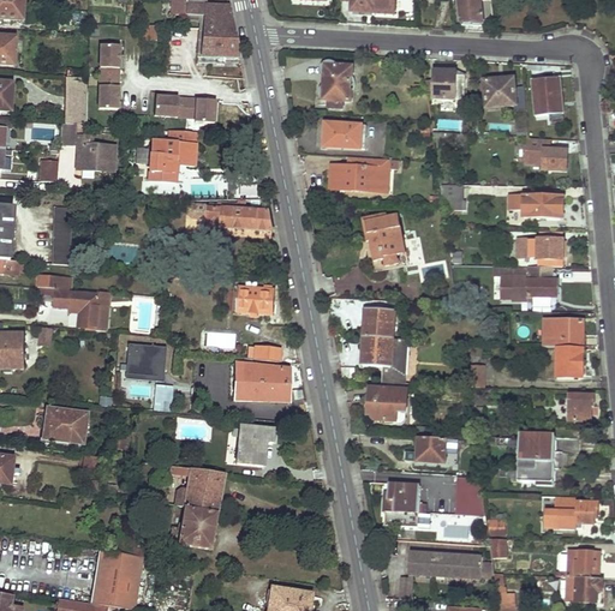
[(0,0),(0,15),(21,17),(22,0),(0,0)]
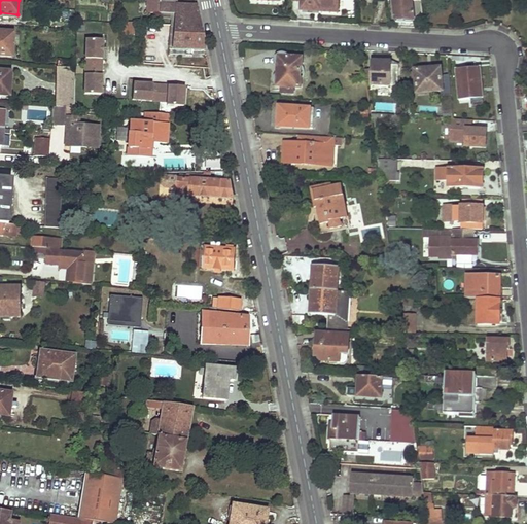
[(191,46),(205,47),(204,41),(197,3),(176,2),(176,0),(152,0),(152,9),(159,9),(174,10),(173,46),(184,46),(191,46)]
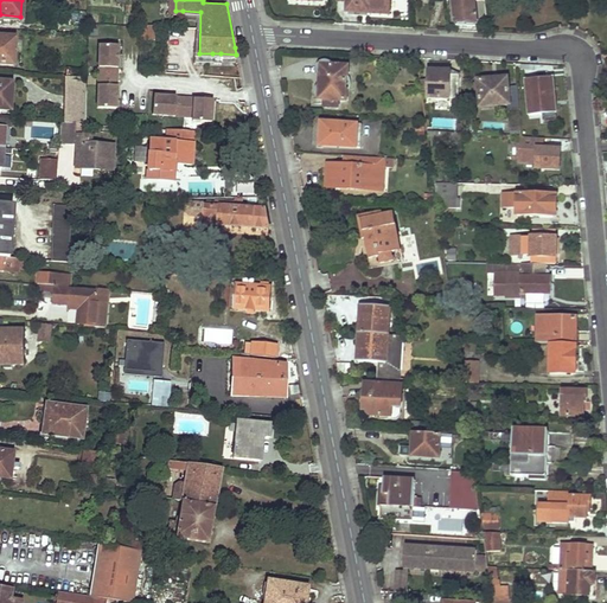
[(390,11),(390,0),(349,0),(349,10),(360,10),(360,4),(370,4),(370,11),(390,11)]
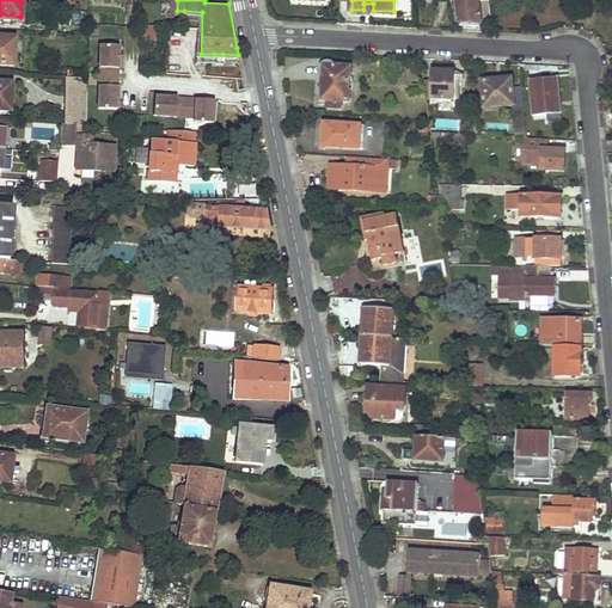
[(458,0),(460,16),(481,17),(478,0),(458,0)]
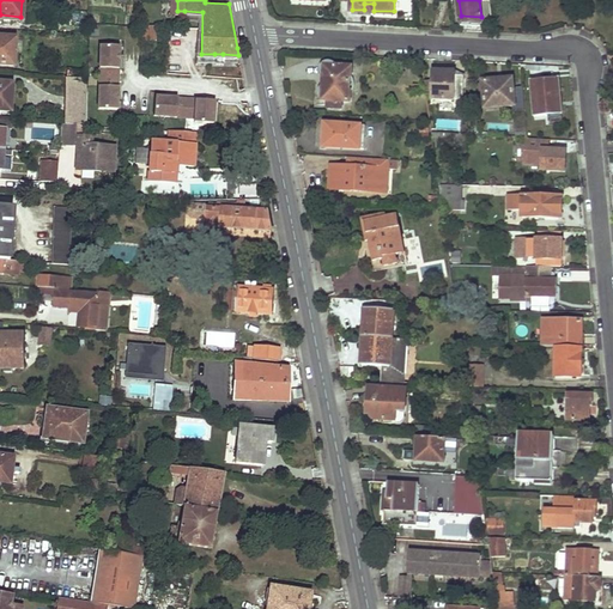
[(202,12),(184,11),(184,17),(195,18),(198,20),(196,53),(201,54),(202,12)]
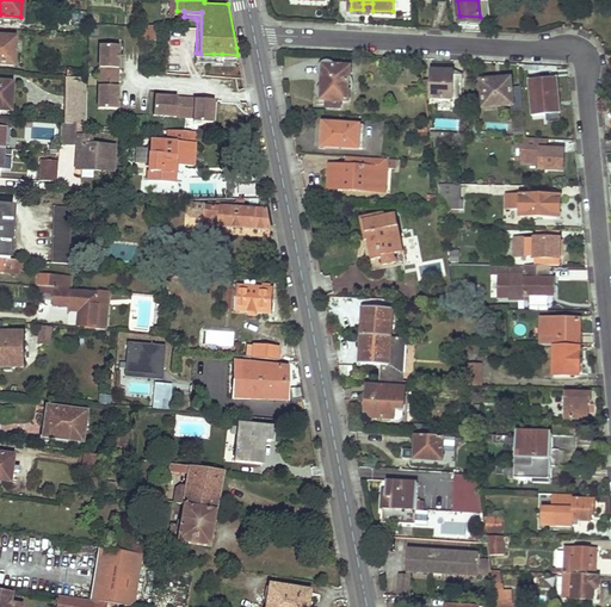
[(141,36),(155,37),(155,24),(141,23),(141,36)]
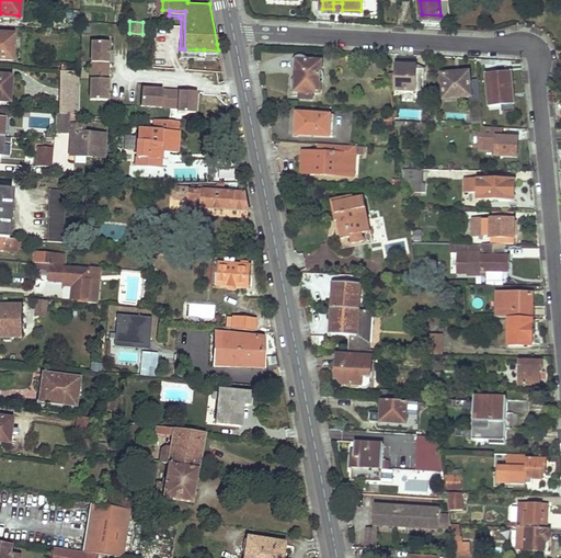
[(0,56),(12,57),(13,32),(0,30),(0,56)]
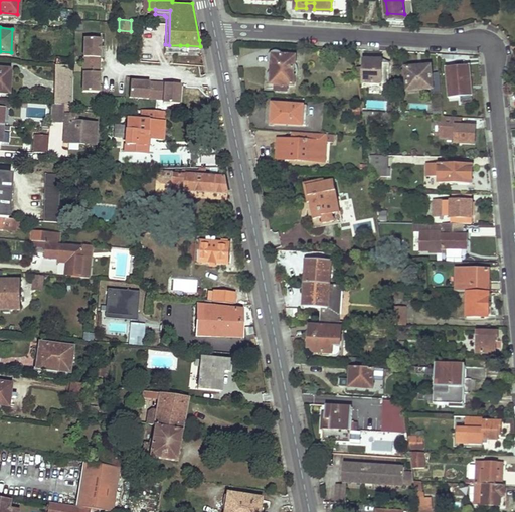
[(99,90),(100,35),(83,35),(82,89),(99,90)]
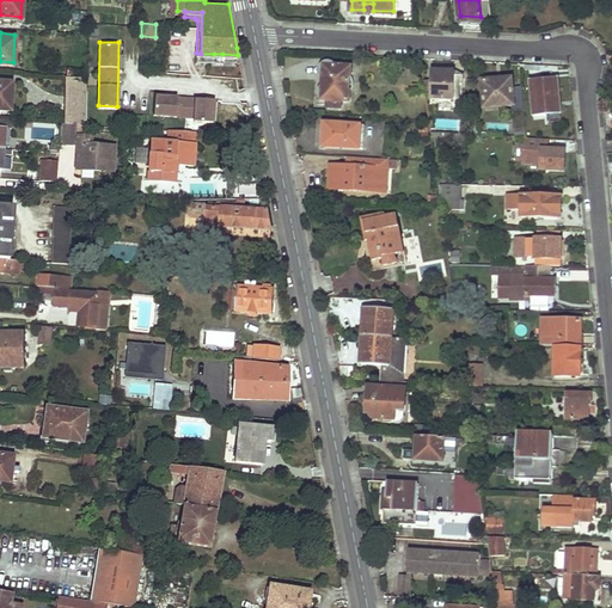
[(342,98),(350,98),(352,63),(325,62),(323,97),(329,97),(342,98)]
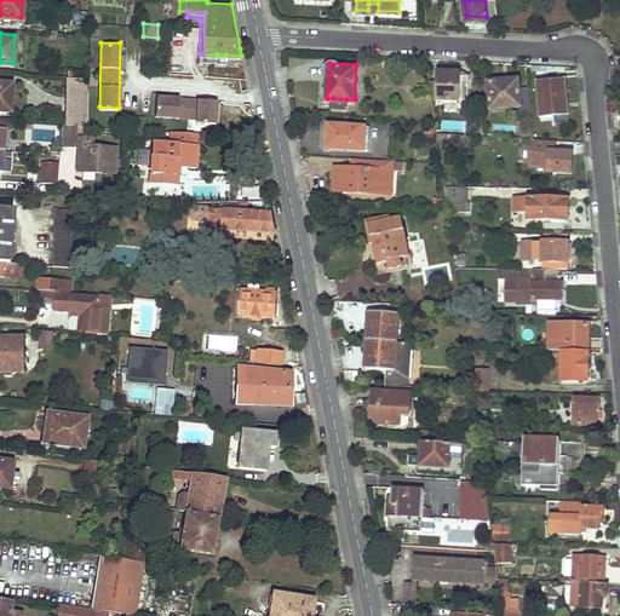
[(84,68),(68,67),(67,76),(84,78),(84,68)]
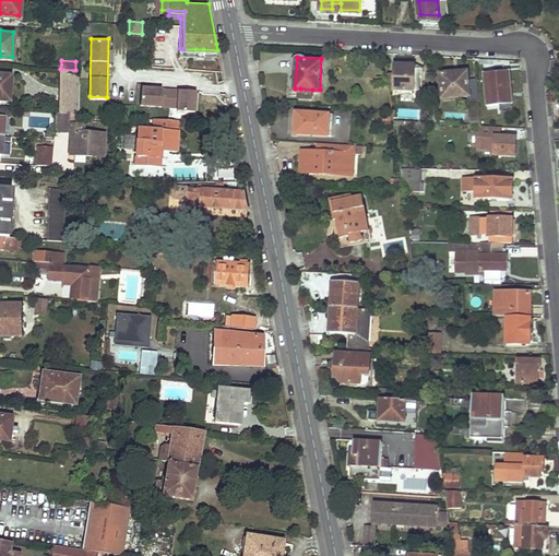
[(395,86),(423,87),(424,66),(415,66),(415,62),(396,62),(396,71),(395,81),(395,86)]
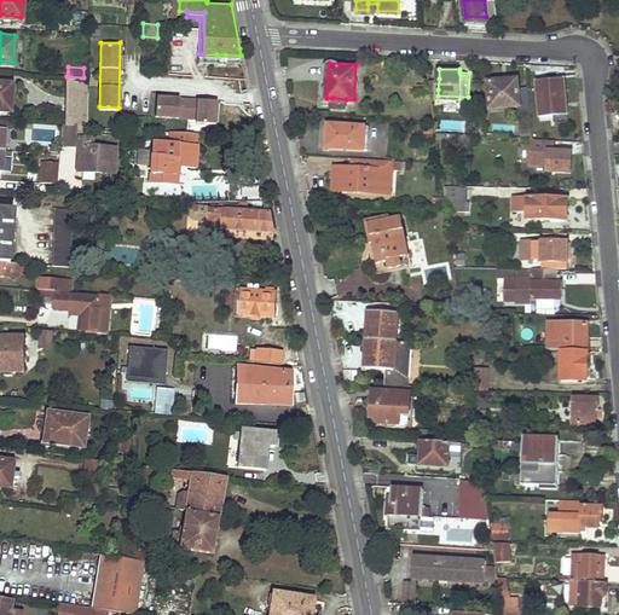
[(536,77),(539,115),(570,111),(565,75),(536,77)]
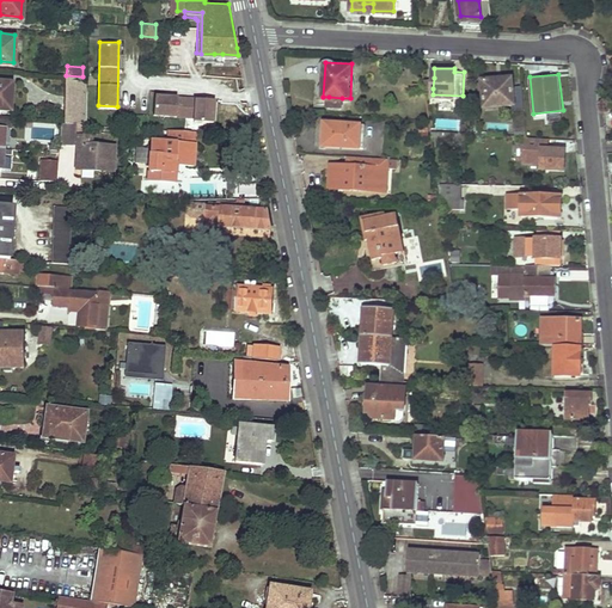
[(66,121),(86,122),(86,77),(83,77),(66,75),(66,84),(68,84),(67,111),(66,112),(66,121)]
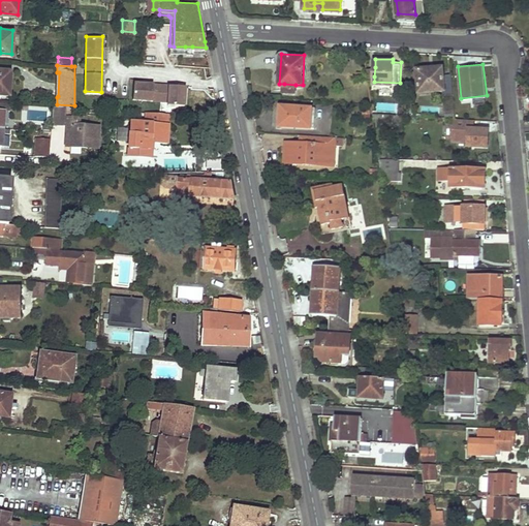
[(419,90),(443,88),(443,90),(452,89),(449,72),(443,73),(443,65),(417,67),(419,90)]
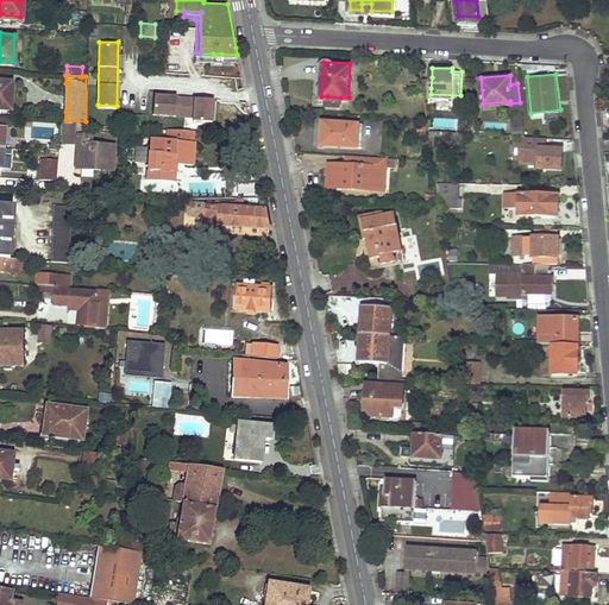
[(0,106),(10,107),(12,80),(0,79),(0,106)]
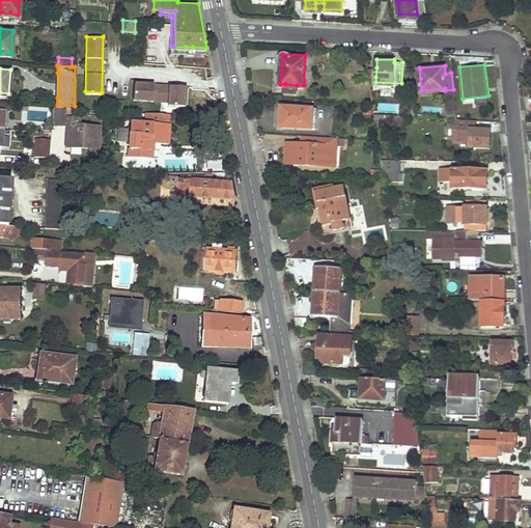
[(168,103),(185,105),(186,92),(186,84),(134,81),(133,96),(168,100),(168,103)]
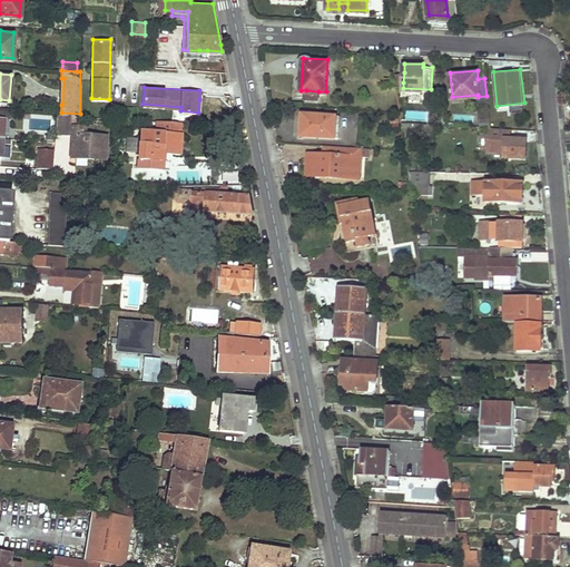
[(481,125),(491,125),(489,105),(479,106),(481,125)]
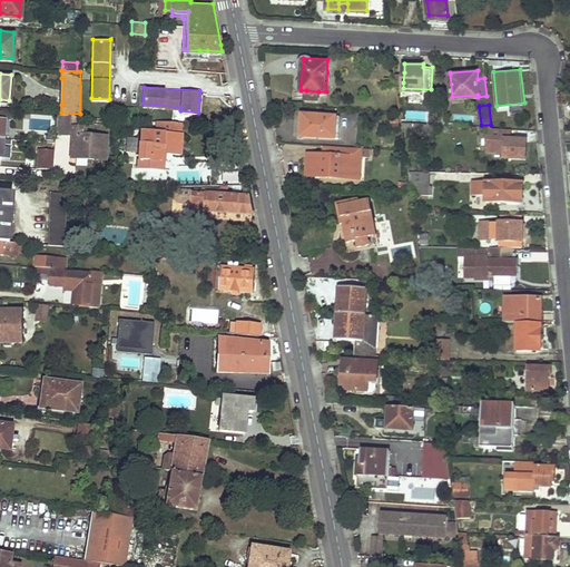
[(0,135),(2,136),(3,118),(10,118),(10,109),(0,108),(0,135)]
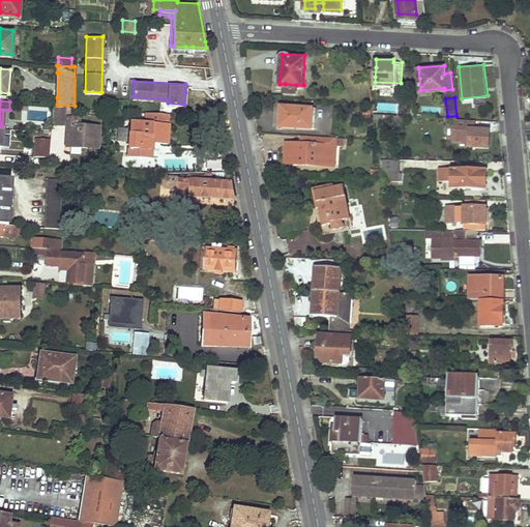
[(67,122),(66,144),(81,145),(97,146),(99,124),(79,123),(79,116),(74,115),(75,106),(57,105),(53,105),(52,121),(67,122)]
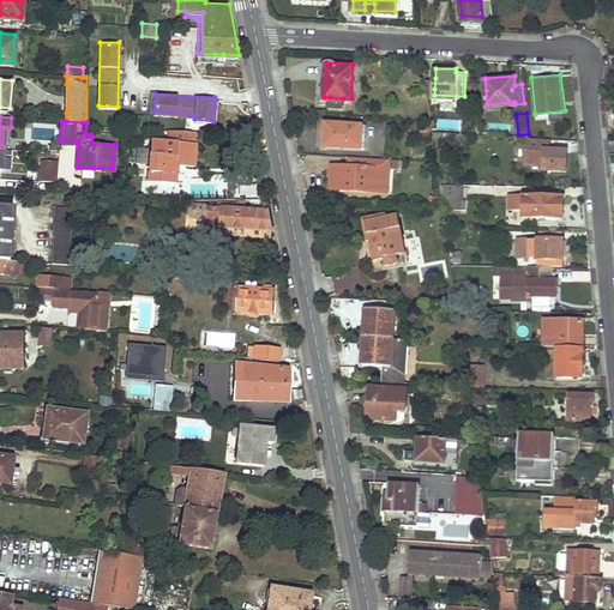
[(324,130),(323,144),(365,146),(366,134),(361,134),(362,124),(324,121),(324,130)]
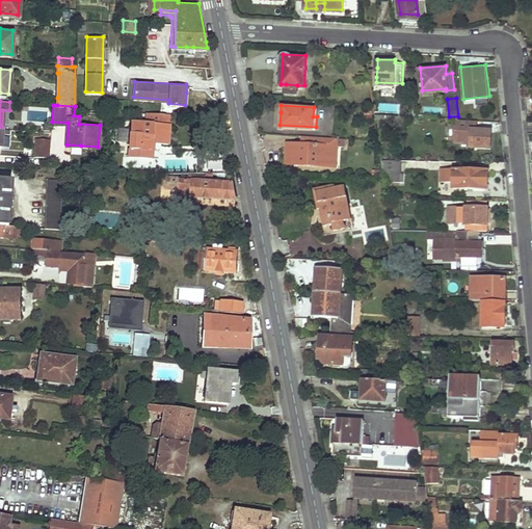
[(131,120),(128,154),(151,155),(152,140),(167,141),(167,132),(169,112),(147,111),(145,121),(131,120)]
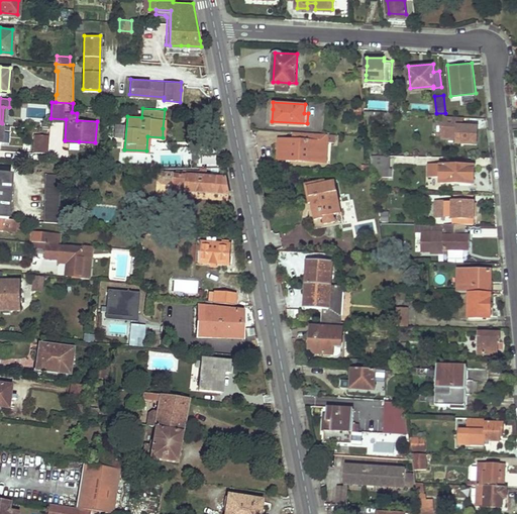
[(366,117),(393,119),(393,113),(394,111),(365,109),(366,117)]
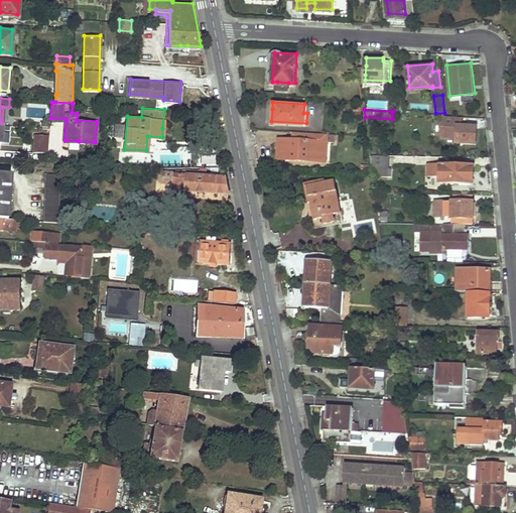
[(457,140),(476,141),(476,125),(460,123),(461,115),(447,114),(446,131),(457,132),(457,140)]
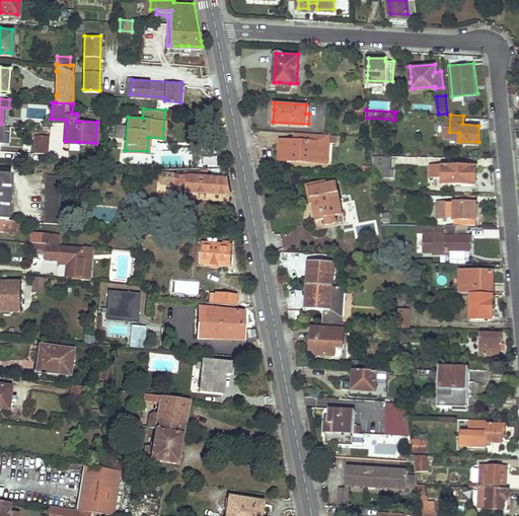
[(304,131),(295,130),(294,138),(304,138),(304,131)]
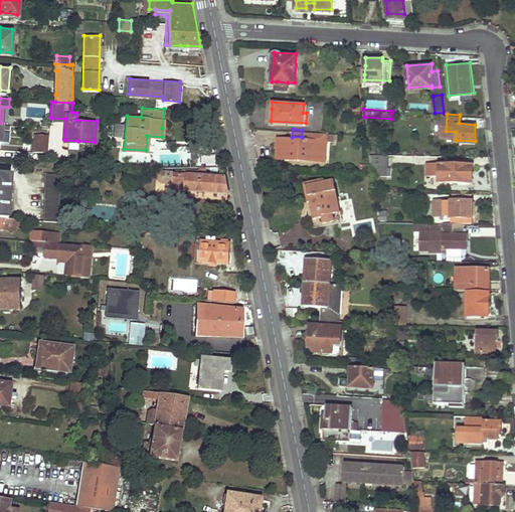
[(292,137),(279,136),(278,147),(278,156),(322,158),(323,139),(327,139),(327,131),(302,130),(302,137),(292,137)]
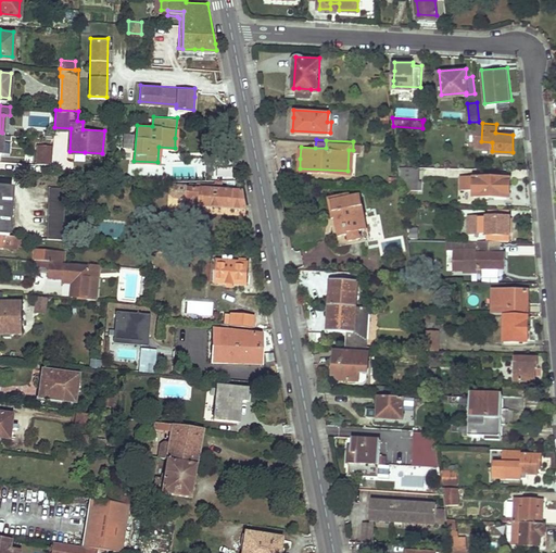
[(51,143),(39,142),(37,160),(50,161),(51,143)]
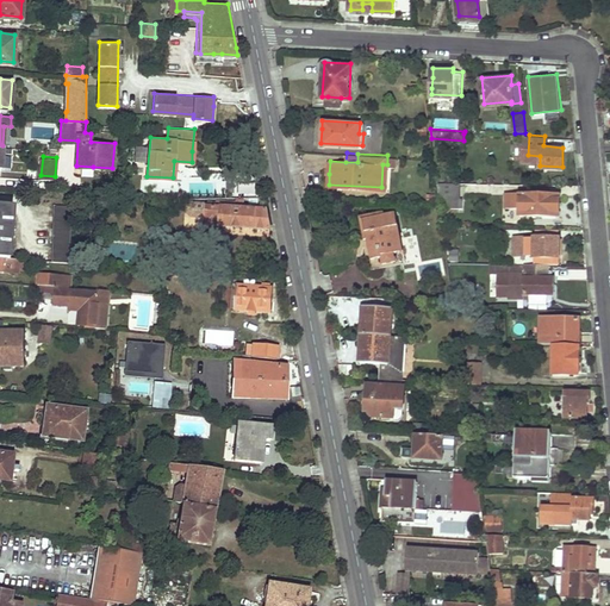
[(440,204),(462,206),(462,198),(460,198),(461,181),(437,180),(440,201),(440,204)]
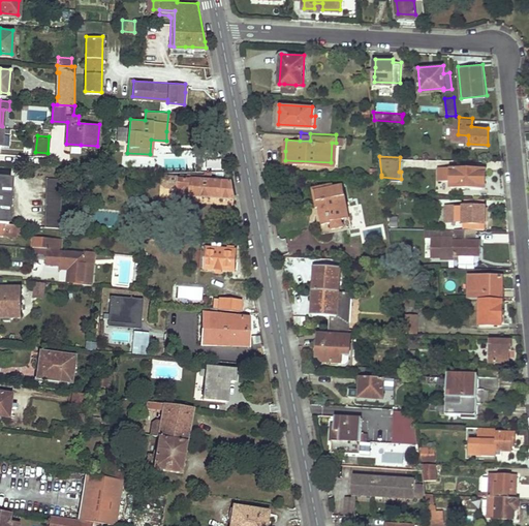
[(442,178),(450,178),(450,184),(462,184),(462,186),(485,186),(485,166),(442,165),(442,178)]
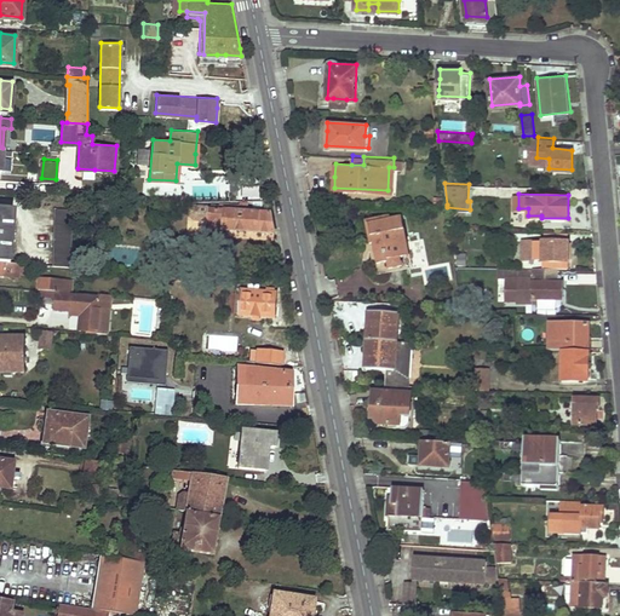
[(275,230),(271,209),(247,208),(247,201),(239,201),(239,205),(219,203),(219,208),(211,207),(211,205),(196,203),(191,207),(191,208),(191,213),(195,218),(204,218),(204,223),(206,225),(239,228),(245,228),(275,230)]
